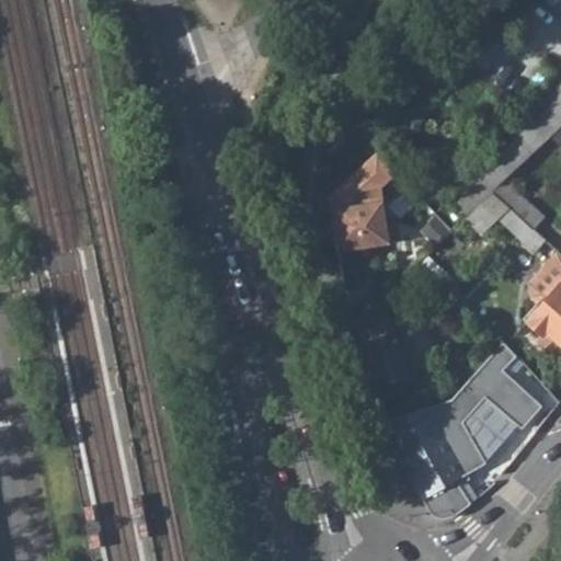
[(473,57),(483,65),(507,38),(499,30),(473,57)]
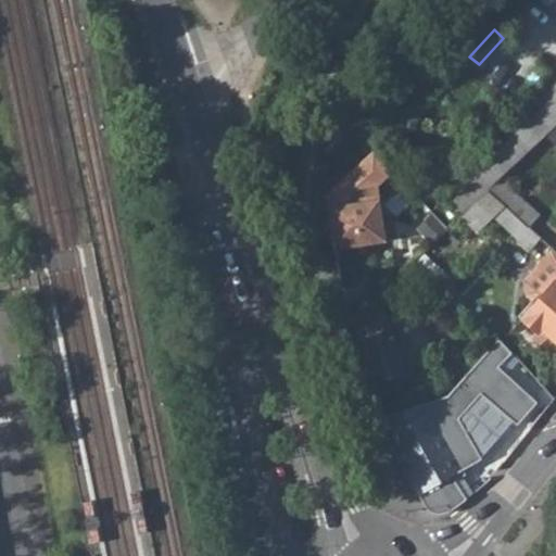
[(555,92),(445,198),(460,214),(487,189),(500,177),(545,134),(555,123),(555,92)]
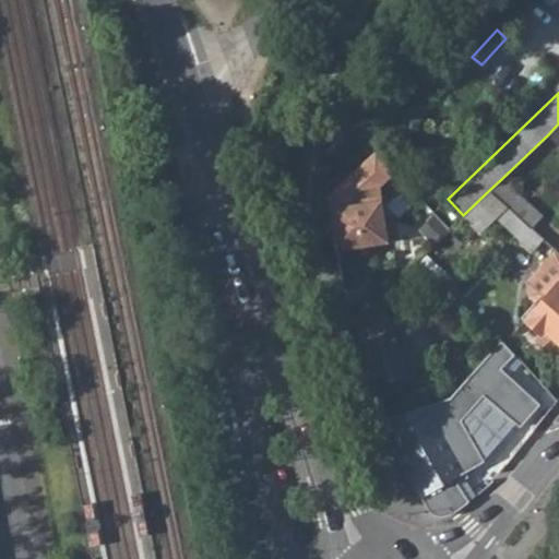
[(558,123),(548,134),(558,143),(558,123)]
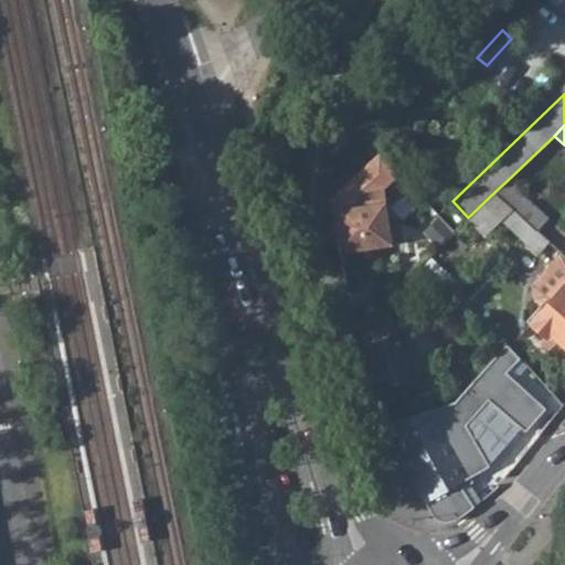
[(331,196),(340,252),(392,244),(384,188),(401,173),(380,151),(331,196)]
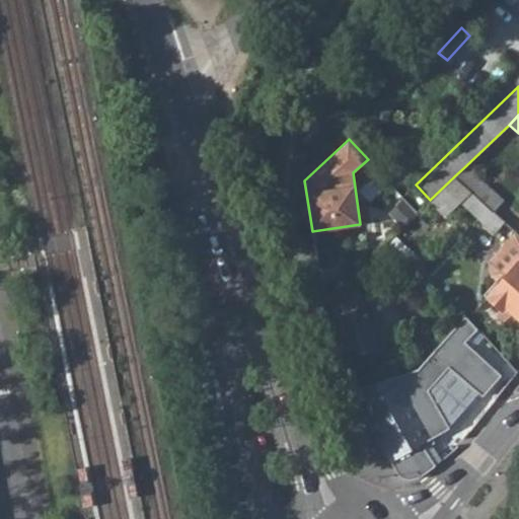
[(466,165),(454,176),(493,211),(503,199),(466,165)]
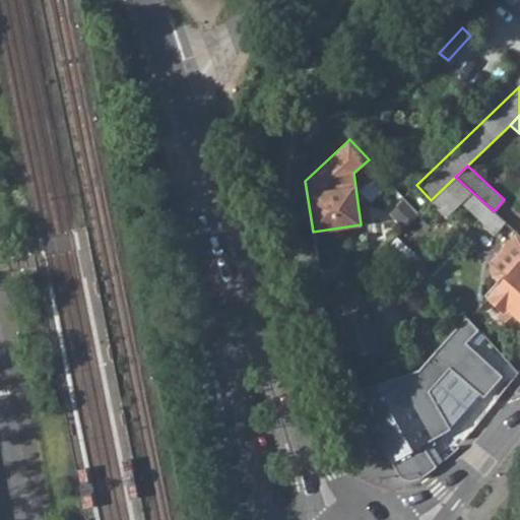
[(455,177),(431,200),(446,215),(461,200),(495,231),(504,220),(494,211),(455,177)]
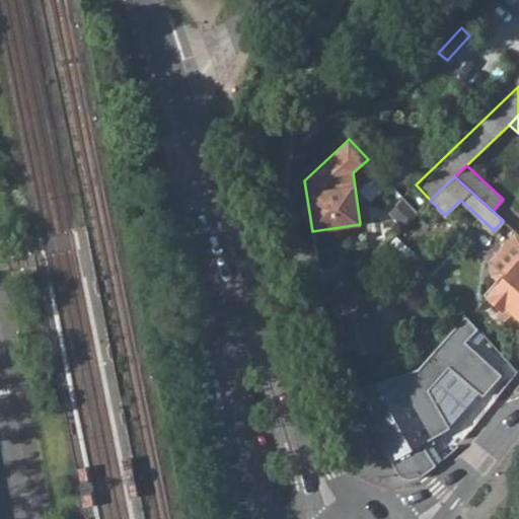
[(479,288),(487,295),(502,308),(505,306),(518,318),(518,234),(515,231),(489,262),(489,271),(492,275),(479,288)]
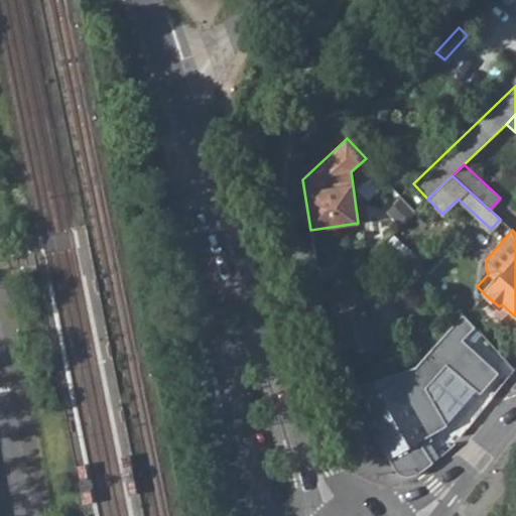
[(414,366),(350,388),(369,422),(372,420),(392,457),(447,425),(432,399),(424,385),(442,364),(479,394),(495,373),(460,342),(472,327),(461,315),(414,366)]
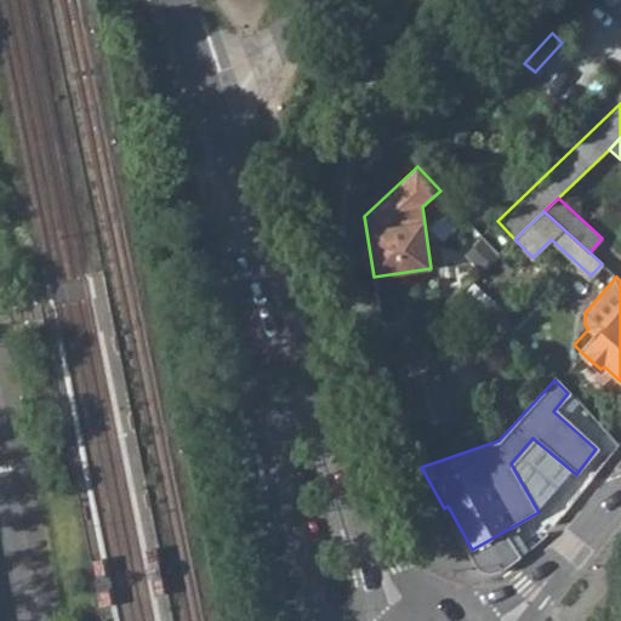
[(106,558),(96,560),(101,584),(106,608),(115,605),(106,558)]
